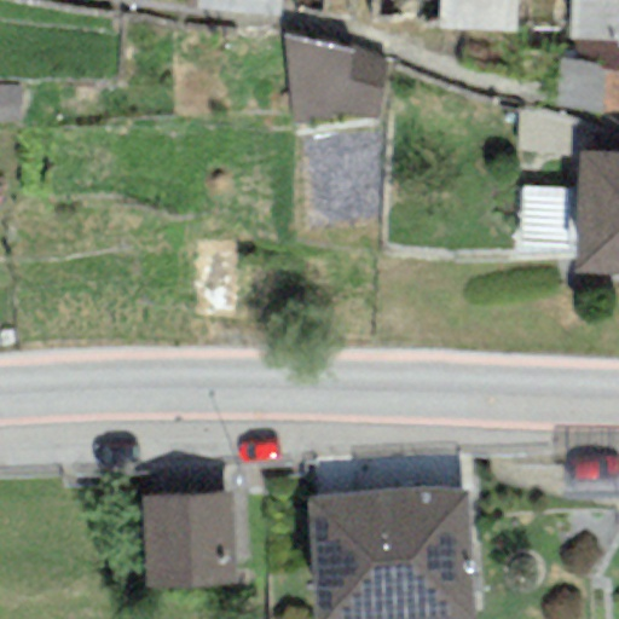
[(181,0),(183,6),(278,16),(278,0),(181,0)]
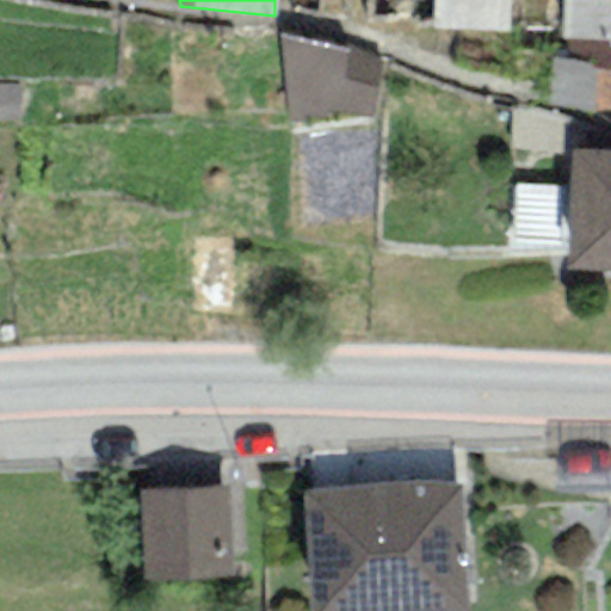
[(432,0),(432,30),(506,34),(507,0),(432,0)]
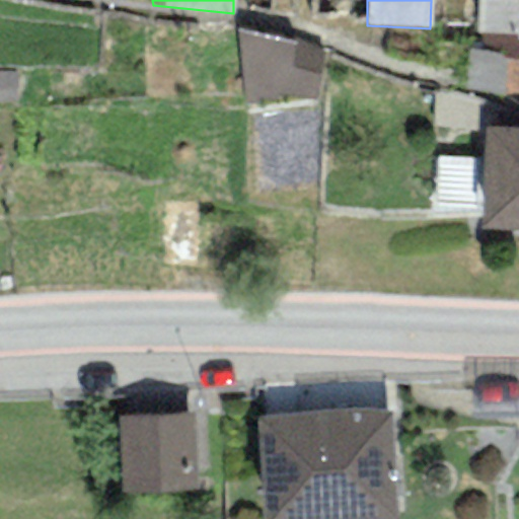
[(518,99),(518,0),(478,0),(475,36),(480,36),(482,50),(471,50),(465,89),(502,100),(518,99)]
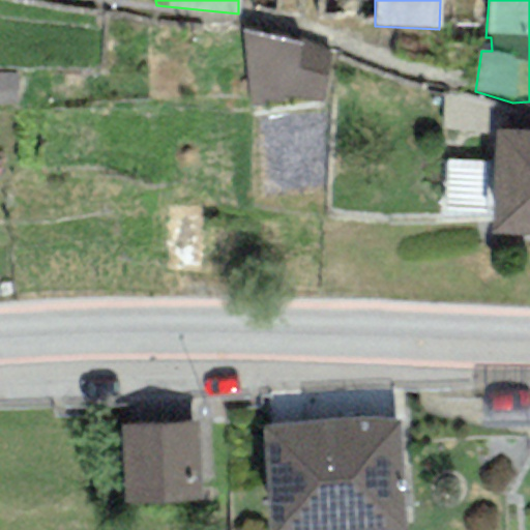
[(243,32),(249,107),(324,101),(331,55),(243,32)]
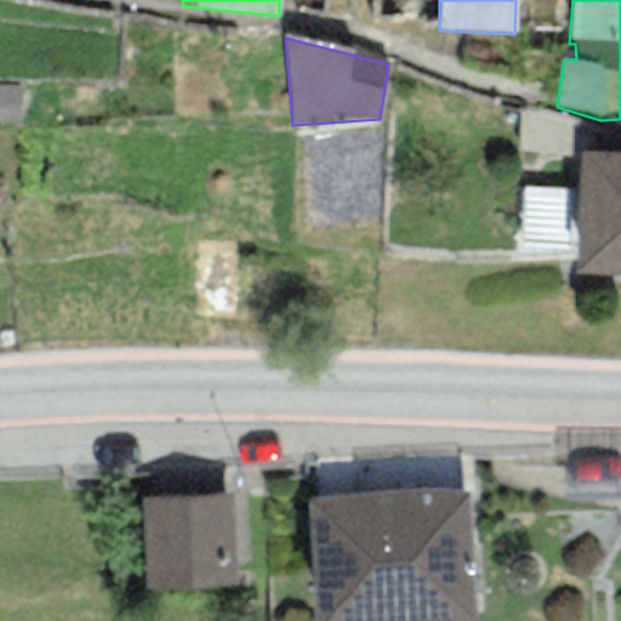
[(560,115),(519,113),(516,152),(574,155),(575,124),(560,115)]
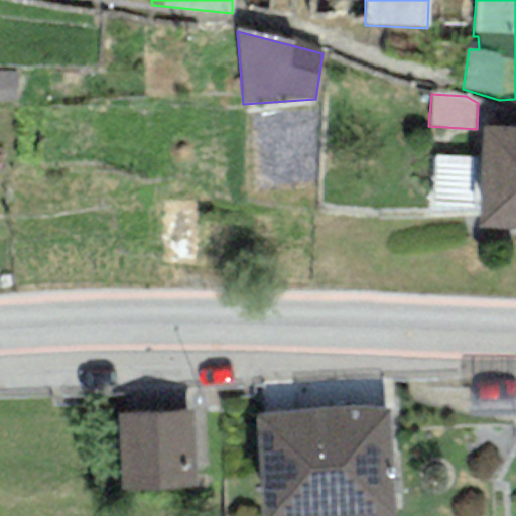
[(515,128),(483,127),(478,229),(515,230),(515,128)]
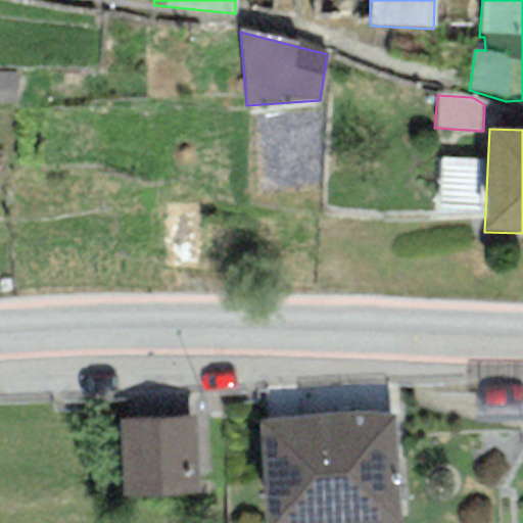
[(397,522),(393,415),(258,421),(264,522),(397,522)]
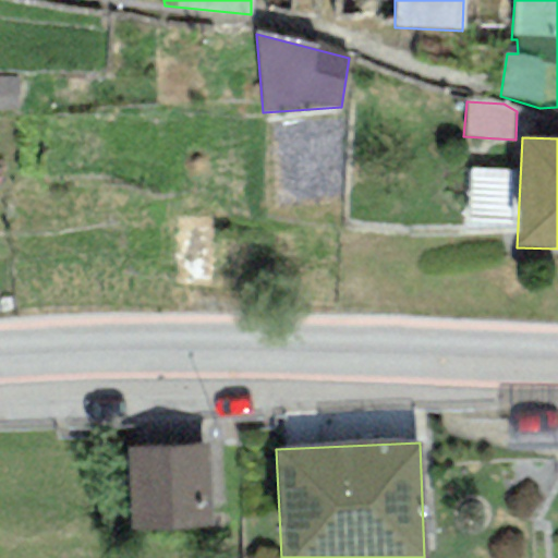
[(208,446),(126,451),(131,532),(213,526),(208,446)]
